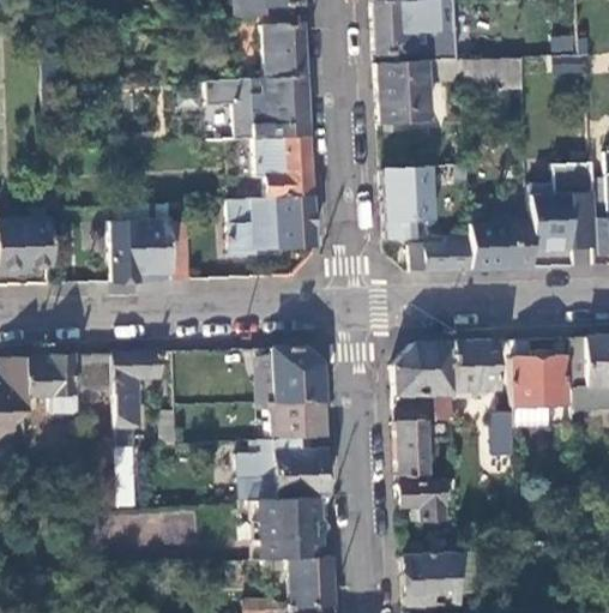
[(236,0),(237,17),(267,16),(266,2),(302,0),(236,0)]
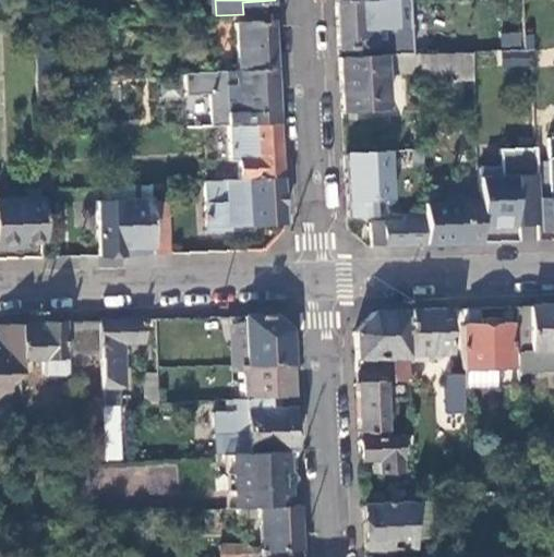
[(406,15),(405,0),(338,3),(340,51),(377,48),(375,17),(389,16),(406,15)]
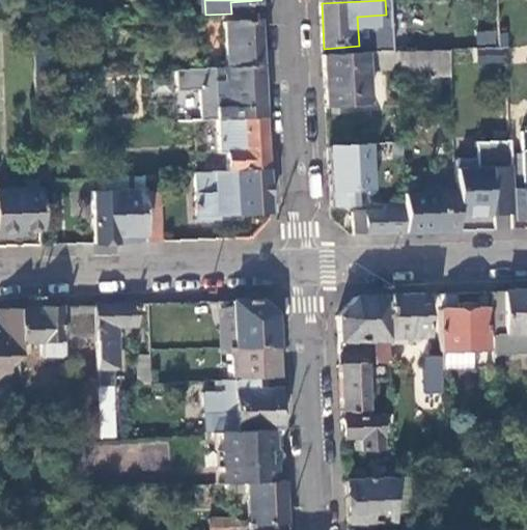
[(372,45),(370,16),(357,17),(359,46),(372,45)]
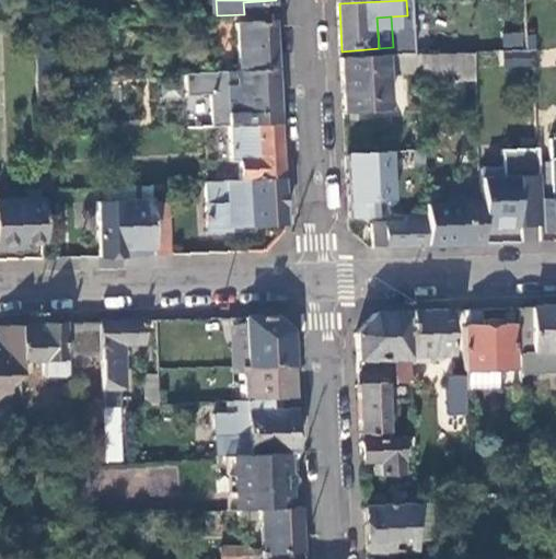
[(279,67),(277,19),(240,21),(243,69),(279,67)]
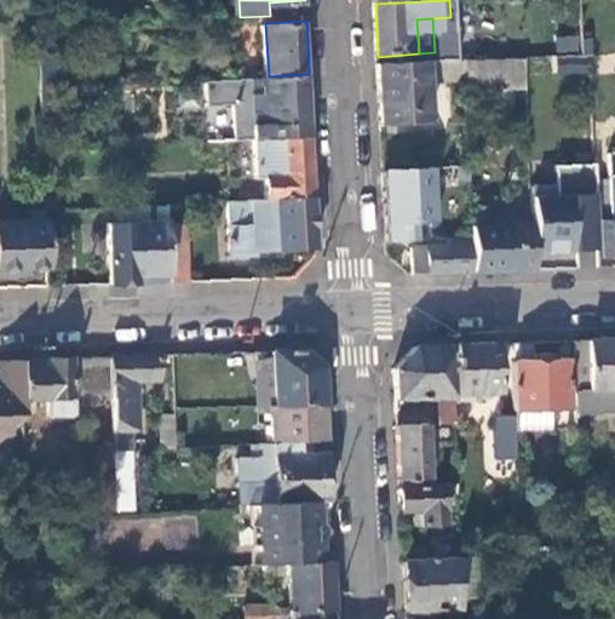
[(614,53),(595,56),(595,73),(614,70),(614,53)]
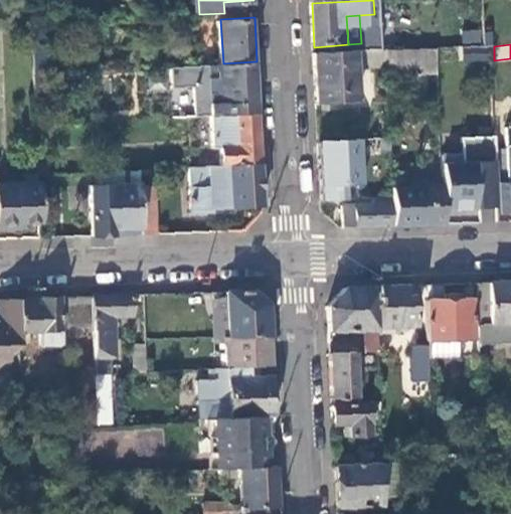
[(440,74),(439,48),(388,50),(389,67),(389,70),(421,69),(421,75),(440,74)]
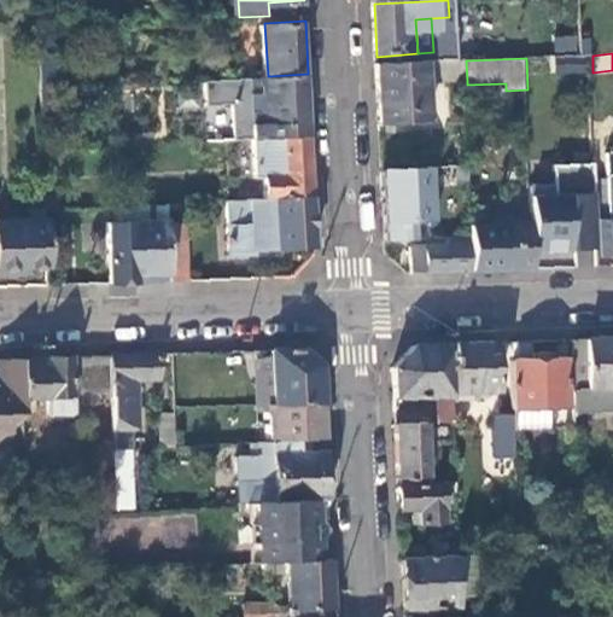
[(467,81),(466,60),(444,62),(447,82),(467,81)]
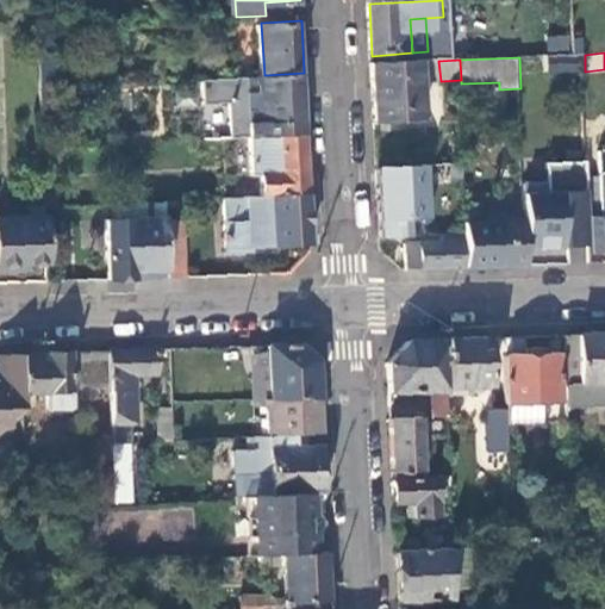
[(425,123),(422,62),(373,64),(376,126),(425,123)]
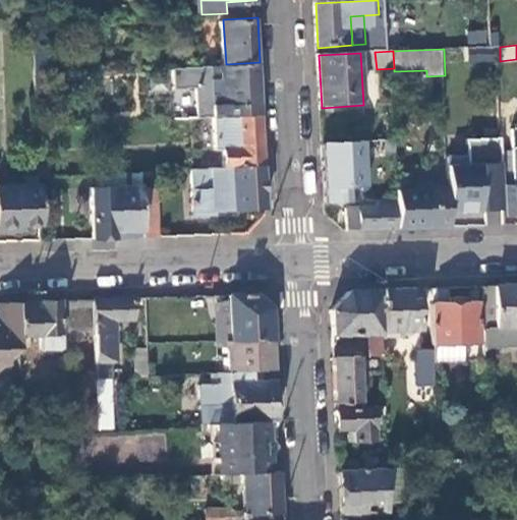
[(263,115),(260,62),(226,64),(175,67),(177,89),(198,88),(199,107),(209,106),(210,117),(217,117),(263,115)]
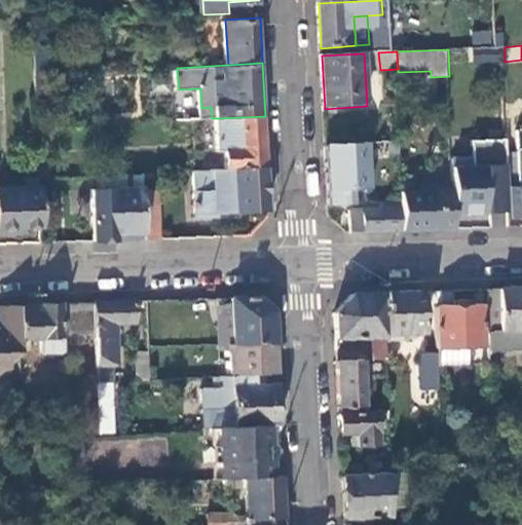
[(211,107),(201,108),(201,119),(212,118),(211,107)]
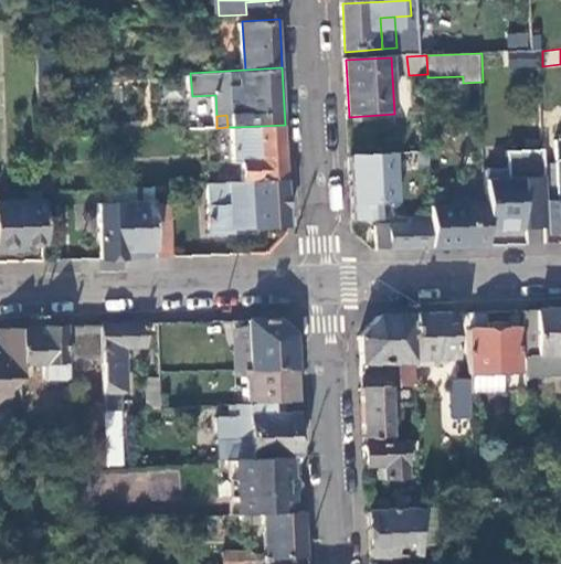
[(288,179),(285,125),(235,127),(237,162),(244,162),(245,180),(288,179)]
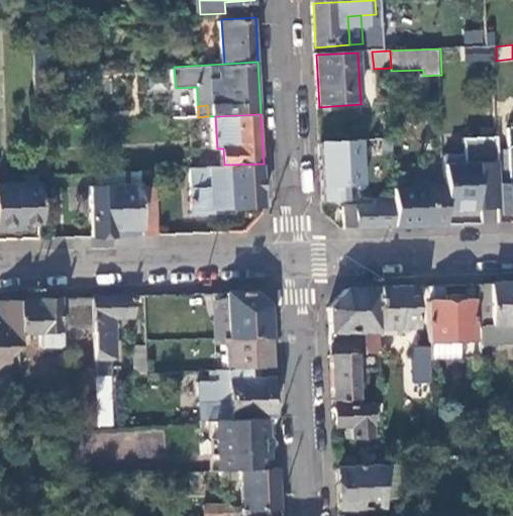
[(500,135),(467,137),(467,156),(446,157),(447,181),(447,188),(449,216),(449,224),(477,223),(483,223),(483,208),(503,208),(500,148),(500,135)]
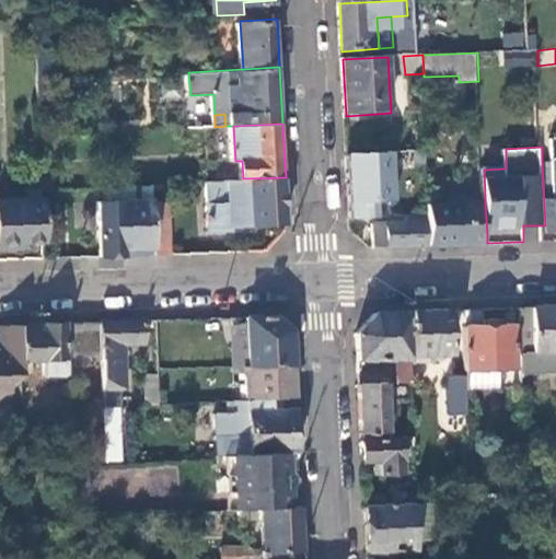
[(427,150),(389,151),(389,163),(427,161),(427,150)]
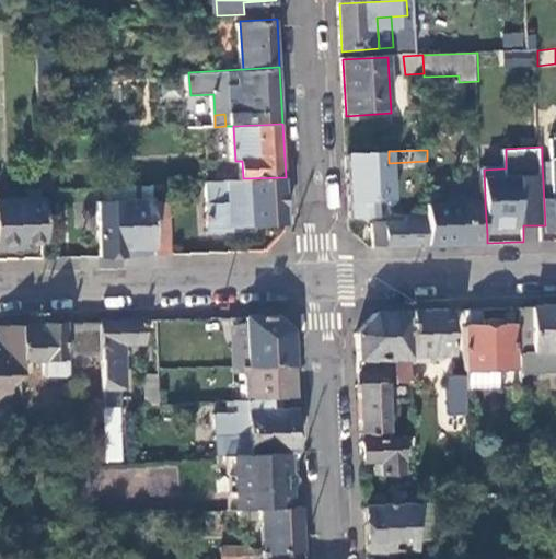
[(380,218),(374,152),(348,154),(351,220),(380,218)]
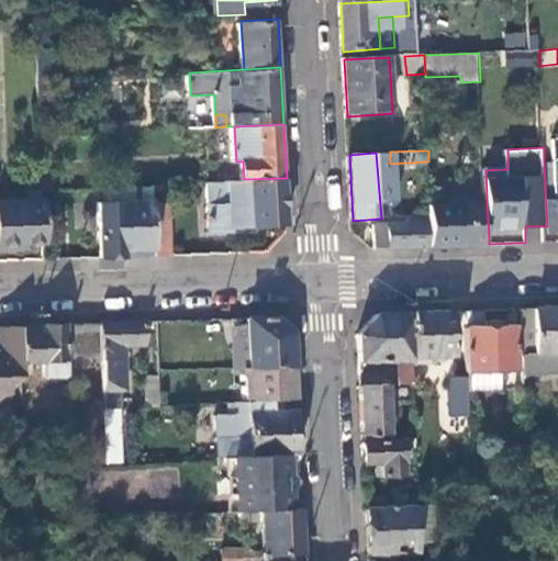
[(557,160),(544,161),(547,226),(547,235),(557,234),(557,160)]
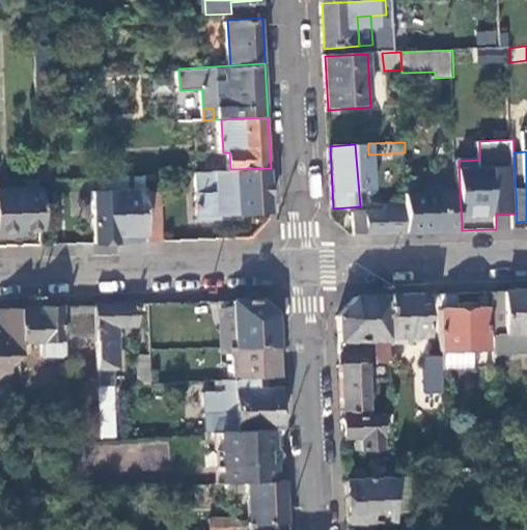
[(273,210),(271,168),(230,169),(199,171),(201,218),(223,217),(222,212),(273,210)]
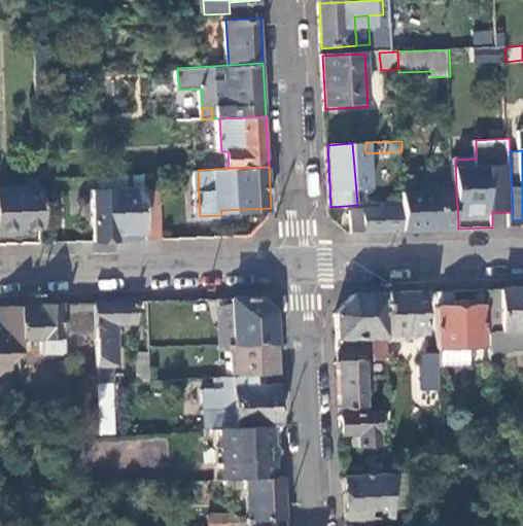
[(41,186),(41,177),(26,177),(27,187),(41,186)]
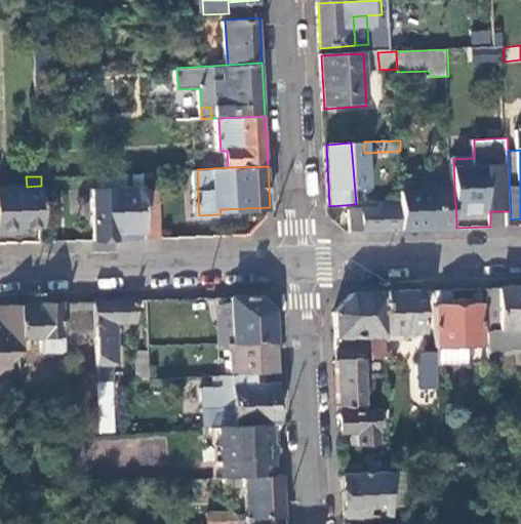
[(422,193),(401,193),(402,200),(403,230),(432,229),(441,229),(441,220),(456,219),(454,191),(439,193),(439,184),(427,185),(422,193)]
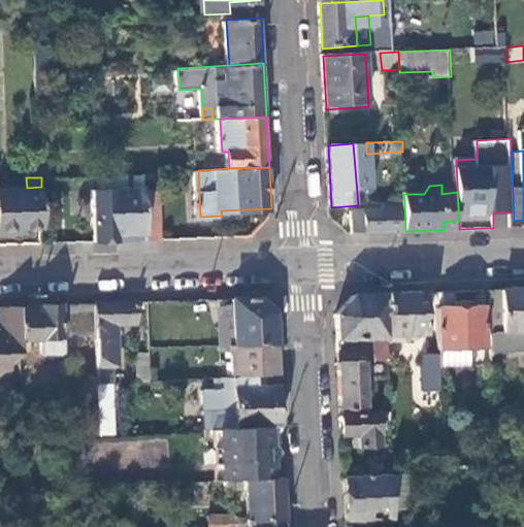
[(457,185),(441,185),(441,194),(457,192),(457,185)]
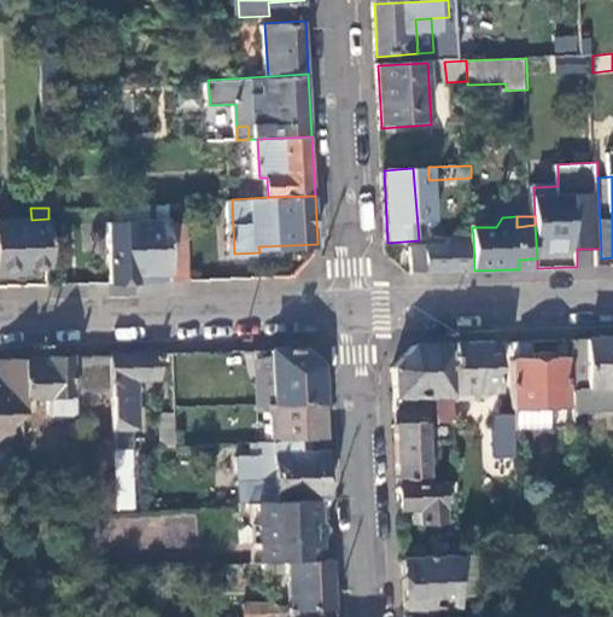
[(51,263),(48,219),(31,220),(0,220),(0,273),(21,272),(21,265),(51,263)]
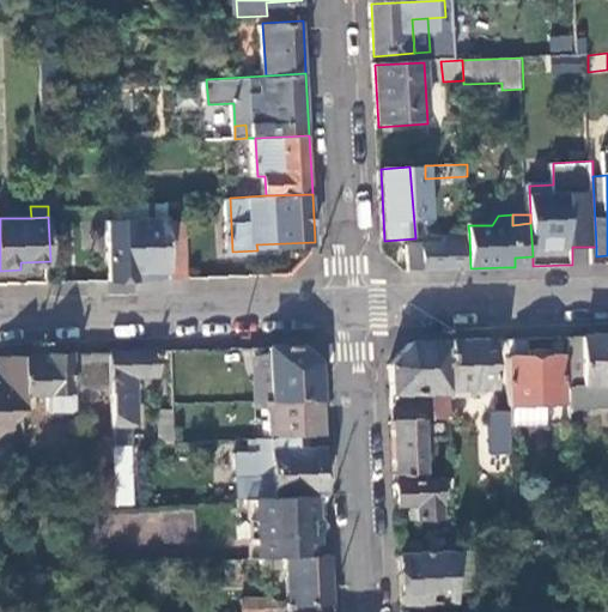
[(109,219),(111,279),(125,279),(138,278),(138,270),(172,268),(171,220),(170,217),(109,219)]
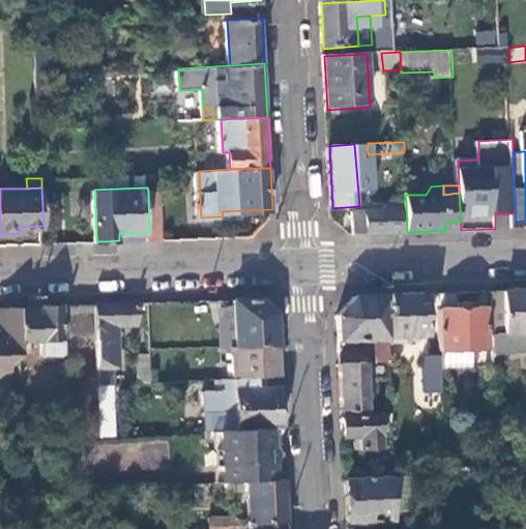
[(164,190),(148,190),(149,232),(150,239),(166,239),(164,190)]
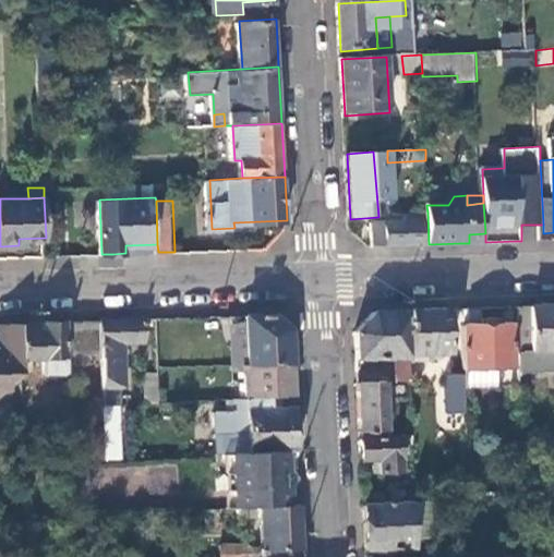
[(400,245),(429,244),(428,213),(406,214),(407,221),(394,222),(372,223),(373,246),(400,245)]
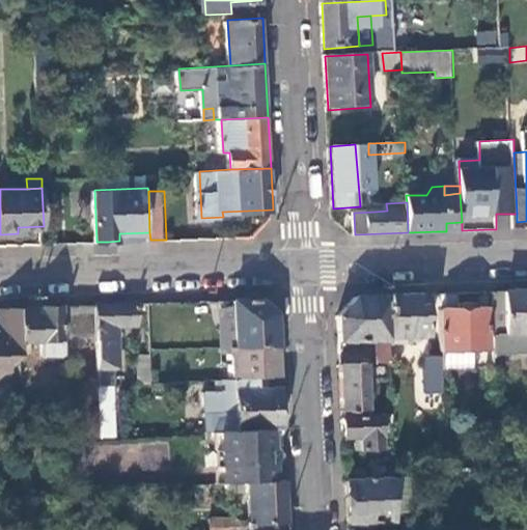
[(387,211),(386,203),(375,204),(375,212),(387,211)]
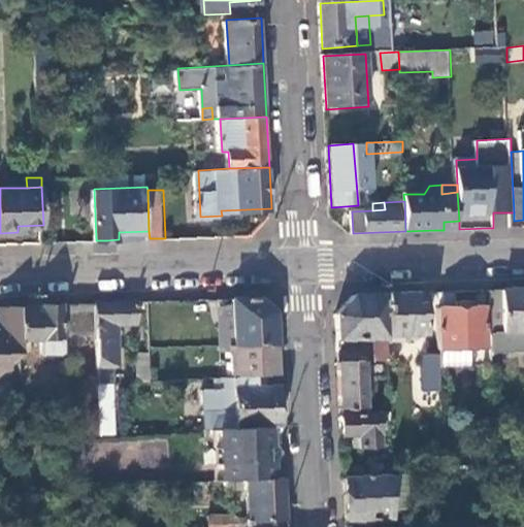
[(459,221),(444,222),(444,230),(459,229),(459,221)]
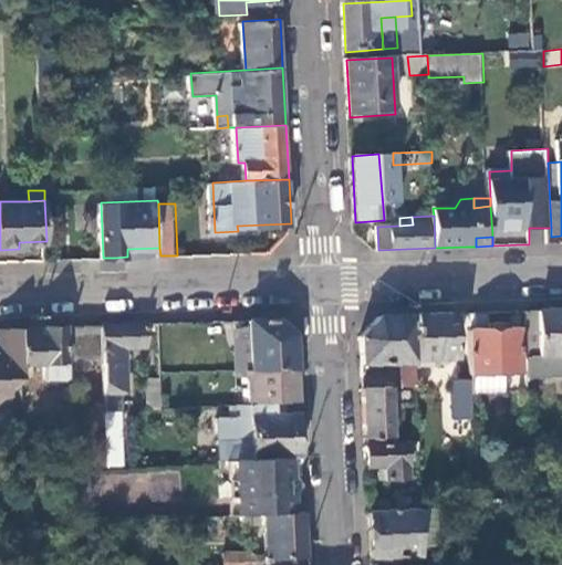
[(528,357),(561,355),(561,309),(553,310),(527,311),(528,357)]
